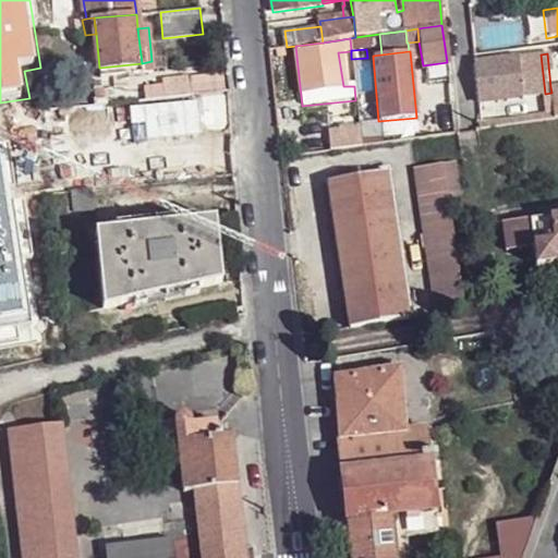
[(541,55),(473,62),(477,101),(545,94),(541,55)]
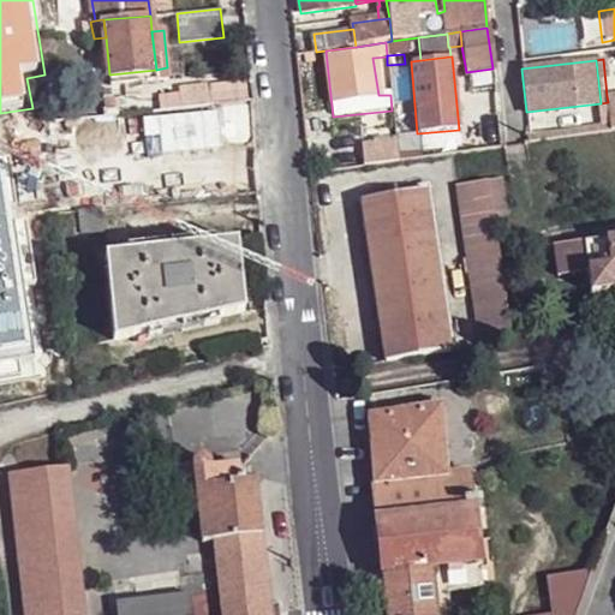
[(169,79),(169,77),(167,67),(156,70),(157,79),(169,79)]
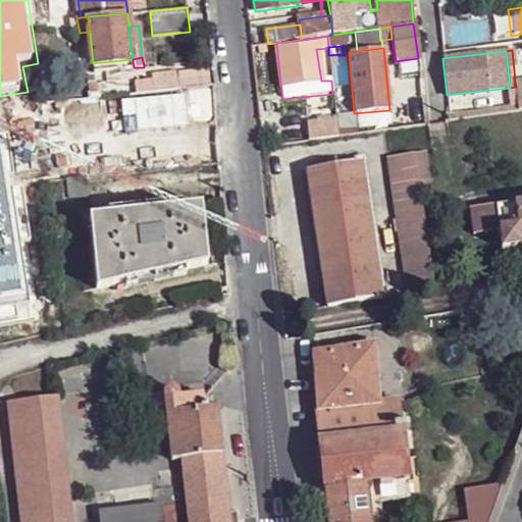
[(93,63),(95,71),(134,67),(133,59),(93,63)]
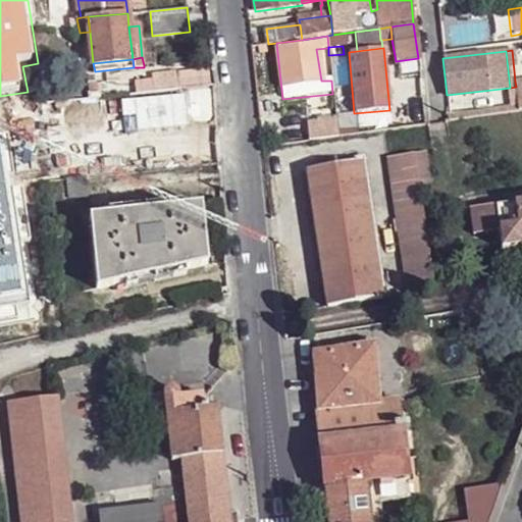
[(127,92),(132,150),(186,146),(180,71),(153,72),(154,91),(127,92)]
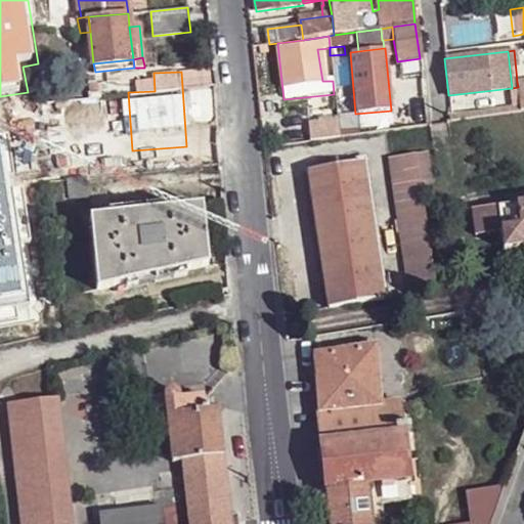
[(45,100),(49,159),(103,155),(99,97),(45,100)]
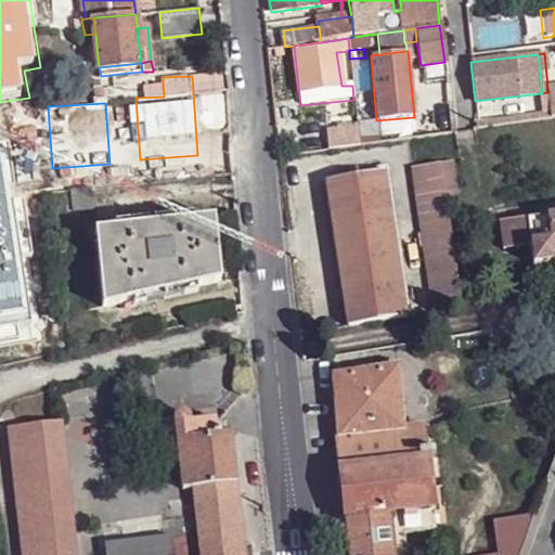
[(414,117),(376,120),(378,134),(415,131),(414,117)]
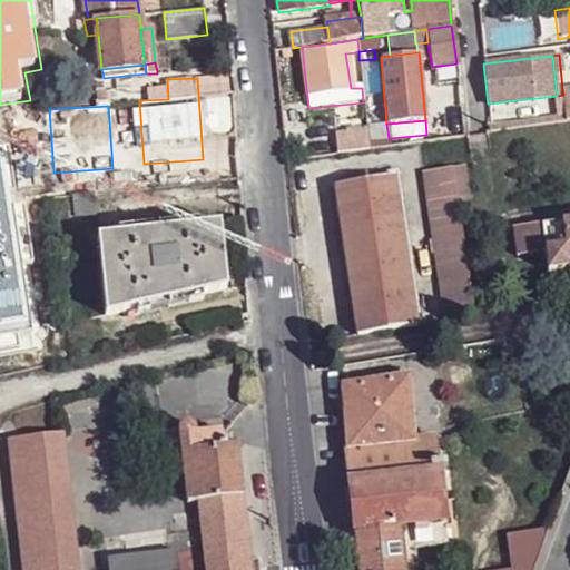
[(369,149),(366,129),(334,133),(336,154),(369,149)]
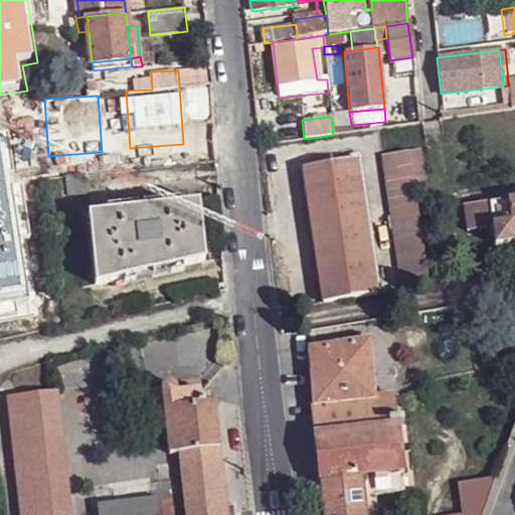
[(0,129),(0,301),(26,296),(1,129),(0,129)]
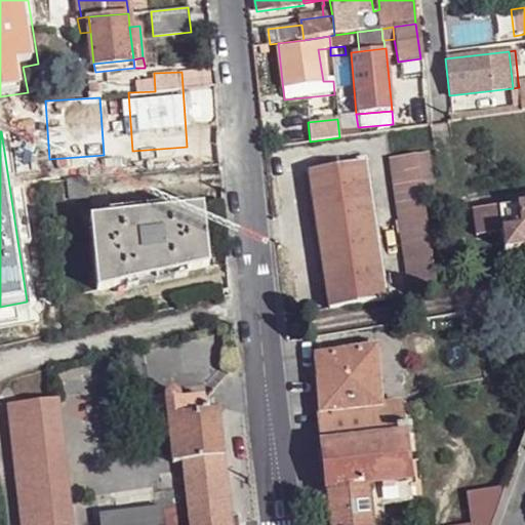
[(422,199),(435,196),(428,153),(414,155),(422,199)]
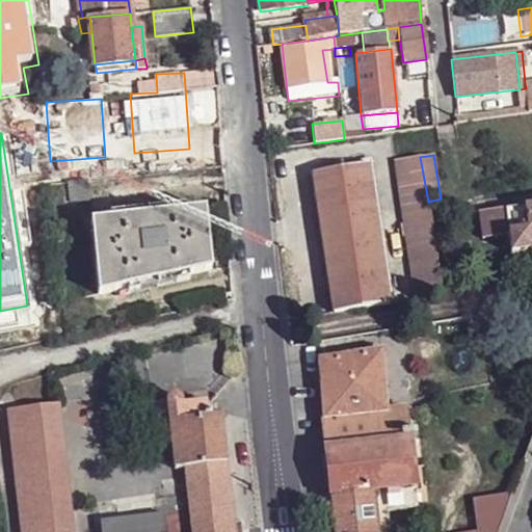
[(442,296),(428,202),(420,157),(394,161),(416,300),(442,296)]
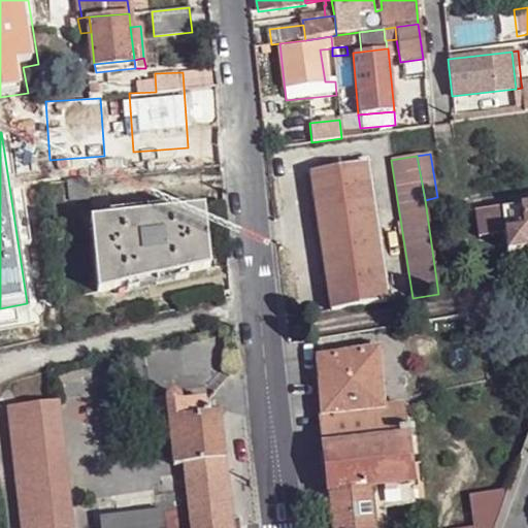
[(330,311),(385,302),(363,164),(309,173),(330,311)]
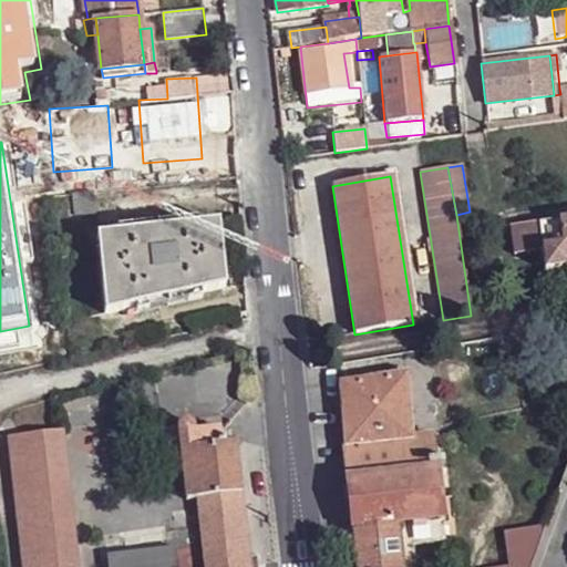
[(558,224),(536,226),(540,253),(544,272),(565,269),(558,224)]
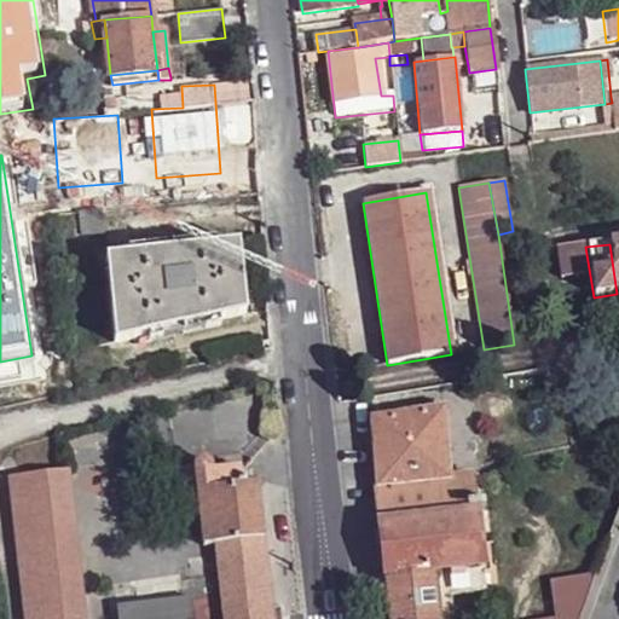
[(113,343),(244,314),(237,246),(105,259),(113,343)]
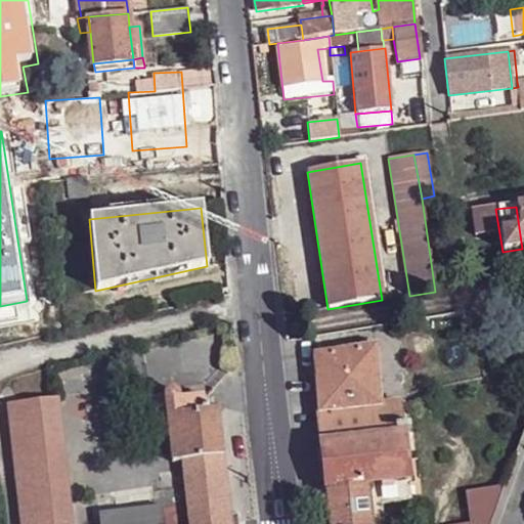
[(499,233),(495,209),(485,210),(471,212),(472,217),(474,232),(475,237),(499,233)]
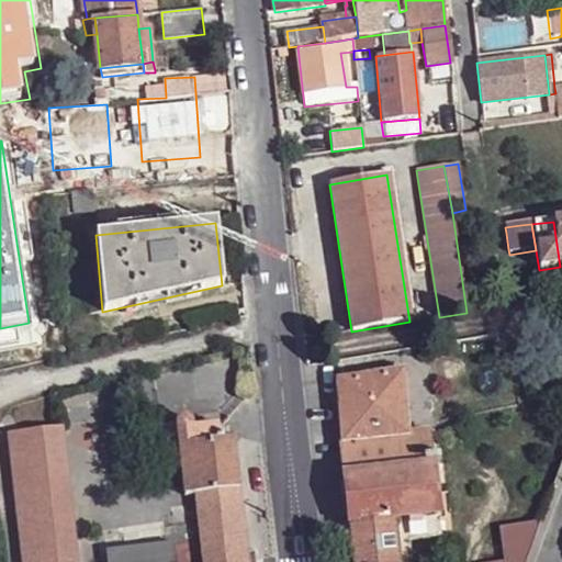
[(406,435),(401,374),(338,382),(343,440),(340,441),(345,475),(349,524),(353,561),(396,561),(395,542),(439,537),(437,514),(431,464),(427,431),(406,435)]
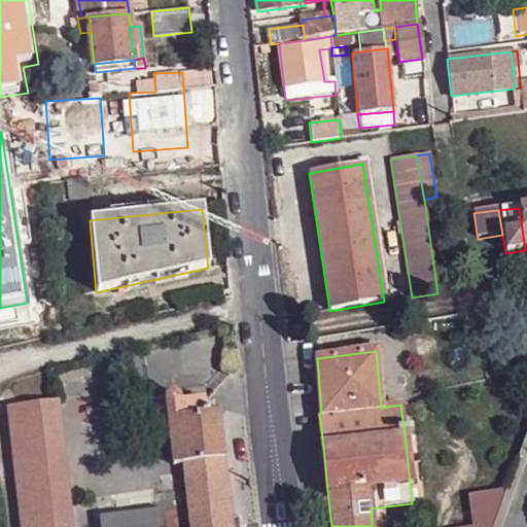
[(173,465),(183,464),(190,526),(230,526),(217,413),(209,414),(208,409),(205,409),(204,398),(179,401),(179,396),(176,392),(171,392),(167,395),(166,400),(173,465)]
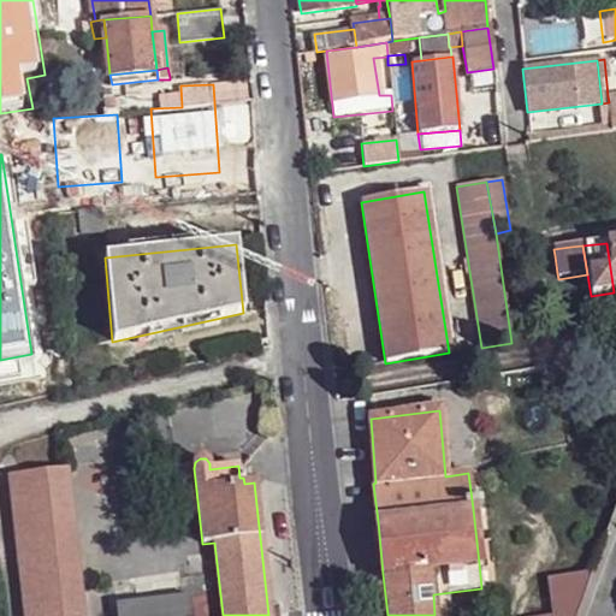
[(86,615),(69,468),(10,475),(25,615),(86,615)]
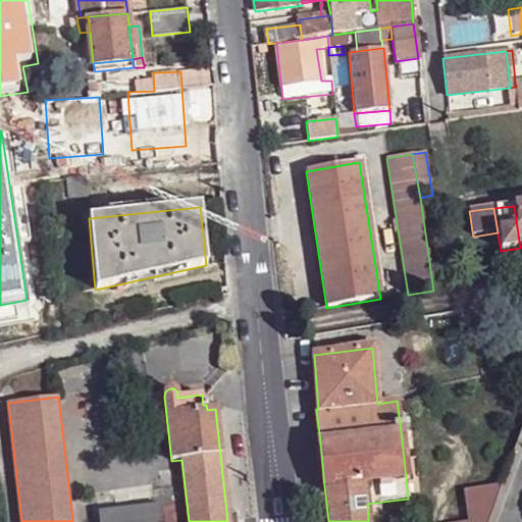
[(484,521),(498,487),(465,490),(467,521),(484,521)]
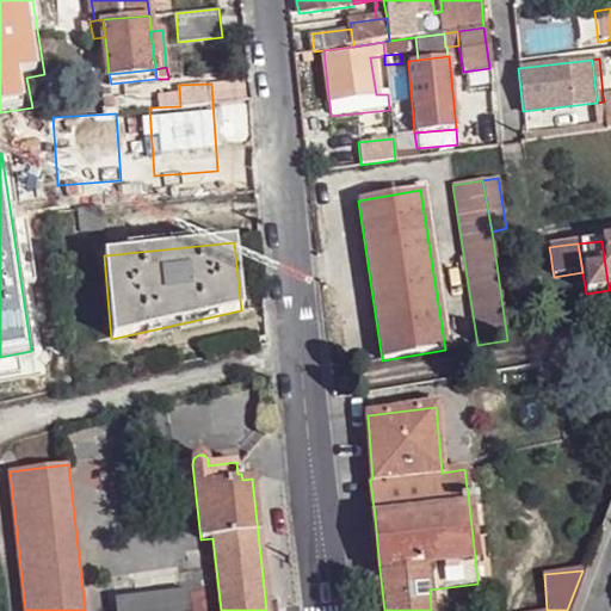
[(189,610),(187,590),(116,597),(116,610),(189,610)]
